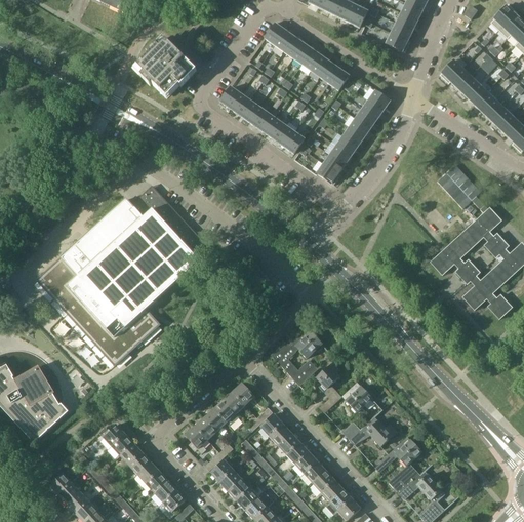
[(99,0),(123,11),(128,0),(99,0)]
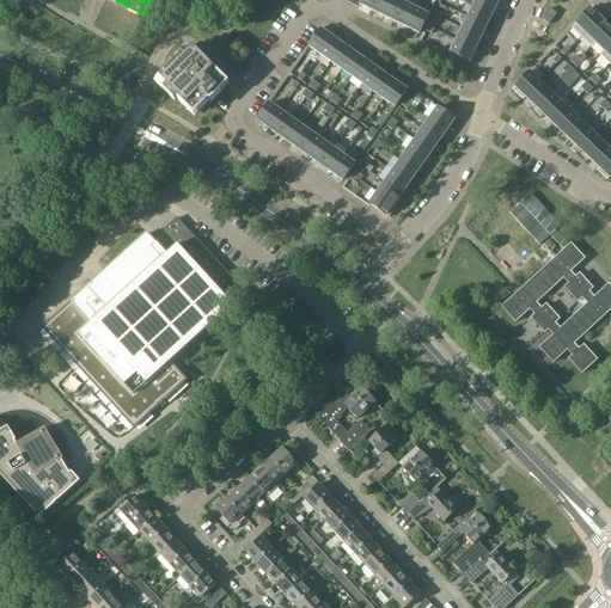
[(383,13),(389,0),(374,0),(371,7),(383,13)]
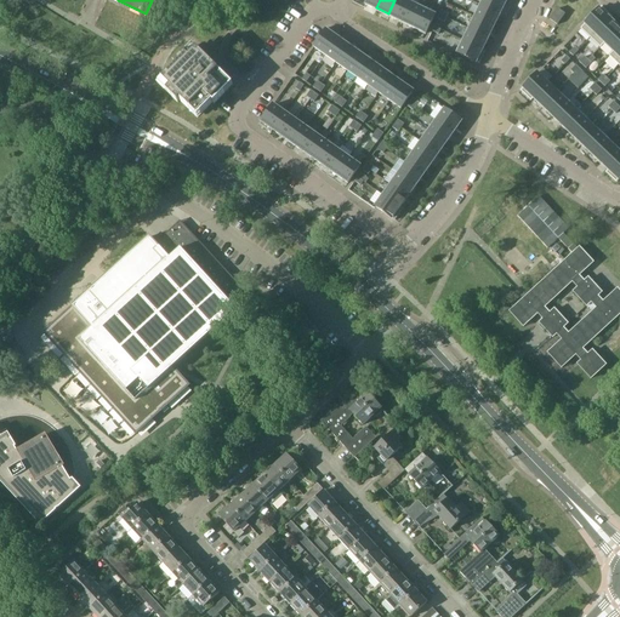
[(400,20),(409,0),(394,0),(388,13),(400,20)]
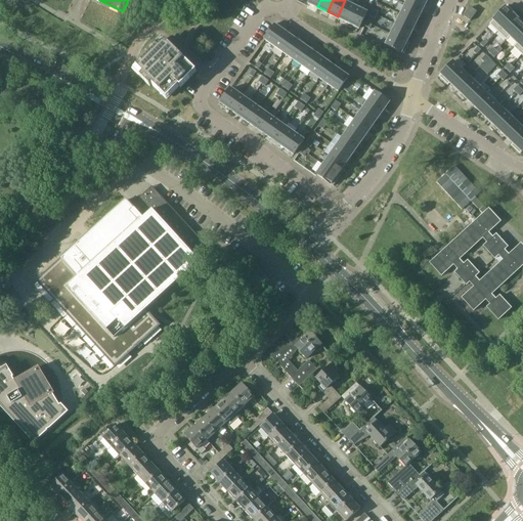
[(347,20),(355,4),(345,0),(338,16),(347,20)]
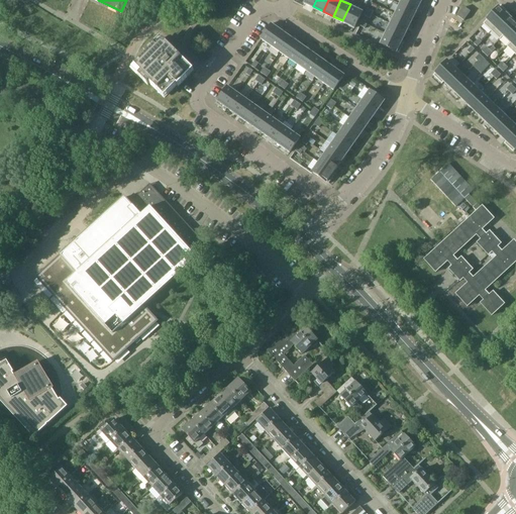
[(415,9),(420,0),(399,0),(399,2),(415,9)]
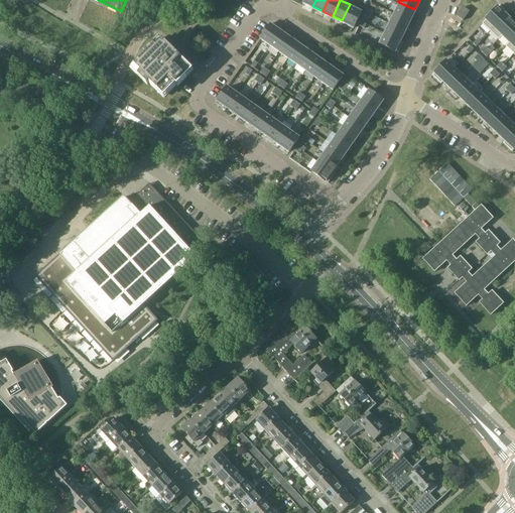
[(409,19),(414,9),(398,2),(393,11),(409,19)]
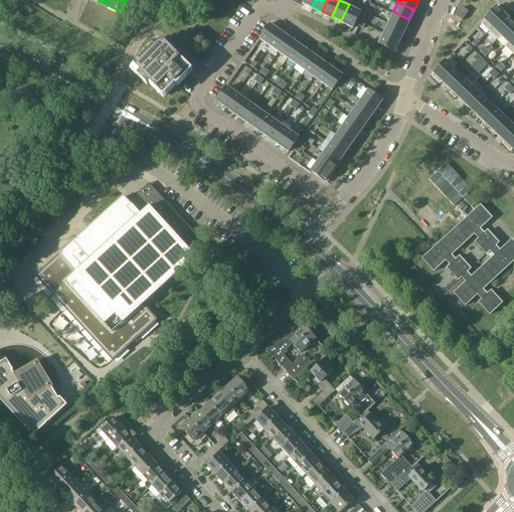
[(498,3),(480,21),(489,29),(504,12),(505,13),(506,11),(498,3)]
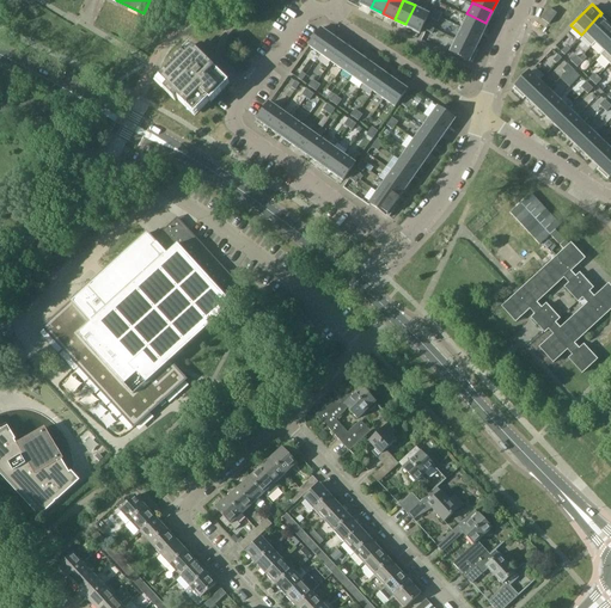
[(427,11),(415,5),(405,24),(417,30),(427,11)]
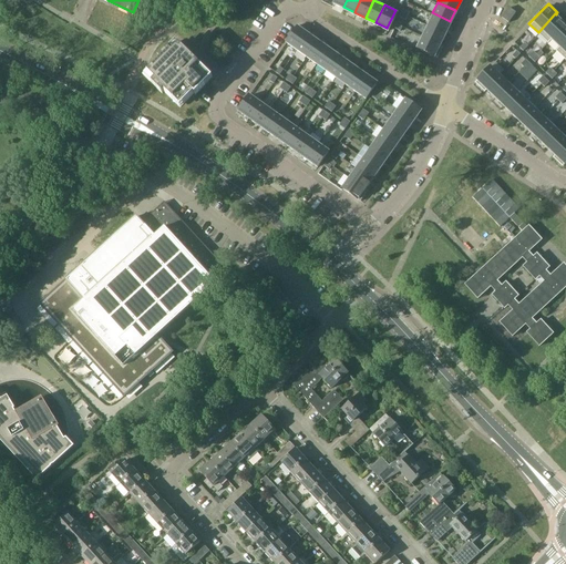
[(508,4),(501,14),(507,20),(515,10),(508,4)]
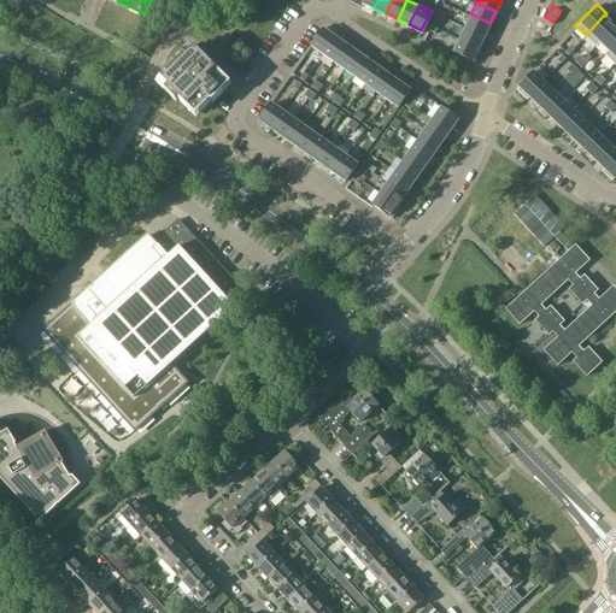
[(484,35),(490,23),(470,13),(464,25),(484,35)]
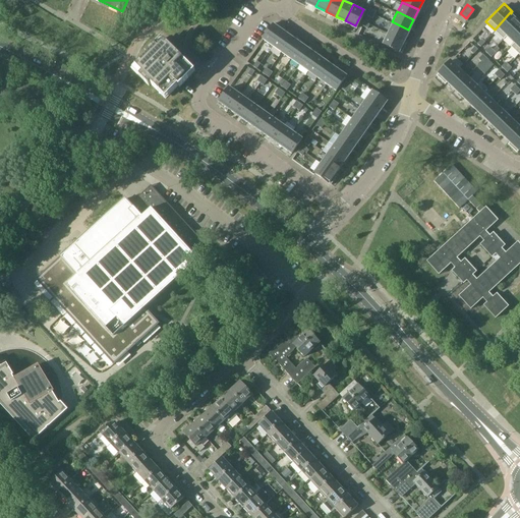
[(510,12),(495,30),(503,37),(506,34),(518,20),(511,13),(510,12)]
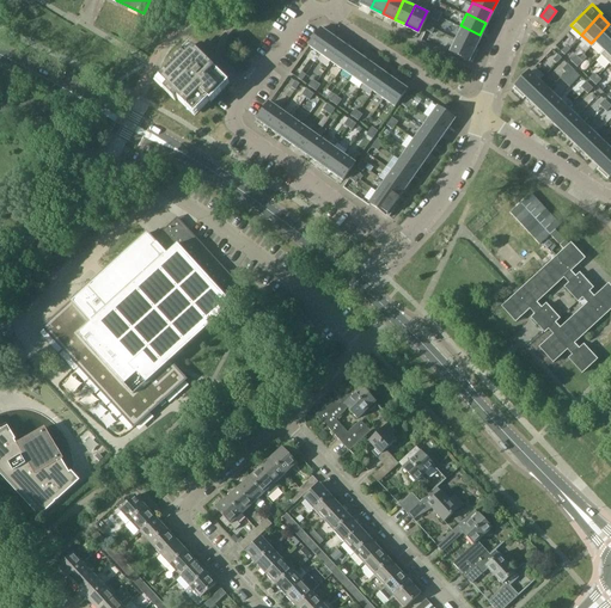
[(331,34),(333,35),(334,32),(322,24),(309,43),(319,51),(331,34)]
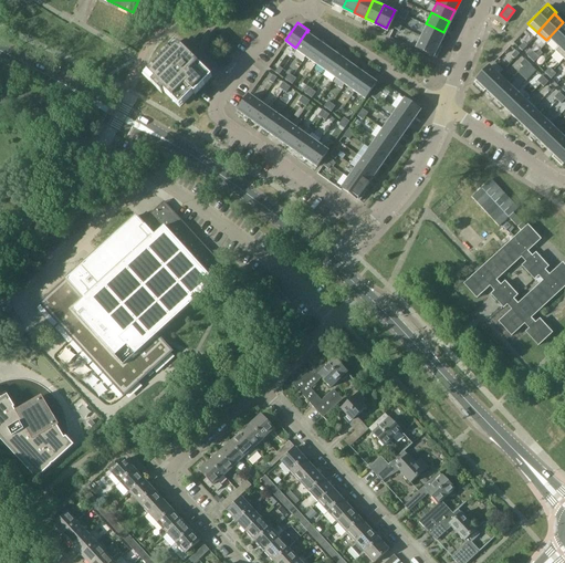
[(564,23),(563,22),(550,37),(557,44),(564,37),(564,23)]
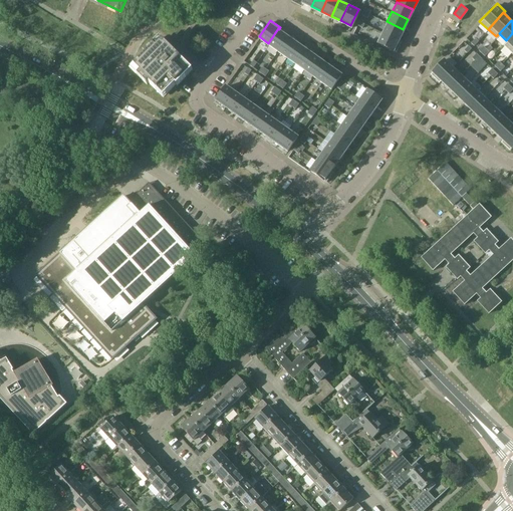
[(399,38),(403,29),(387,21),(382,31),(399,39),(399,38)]
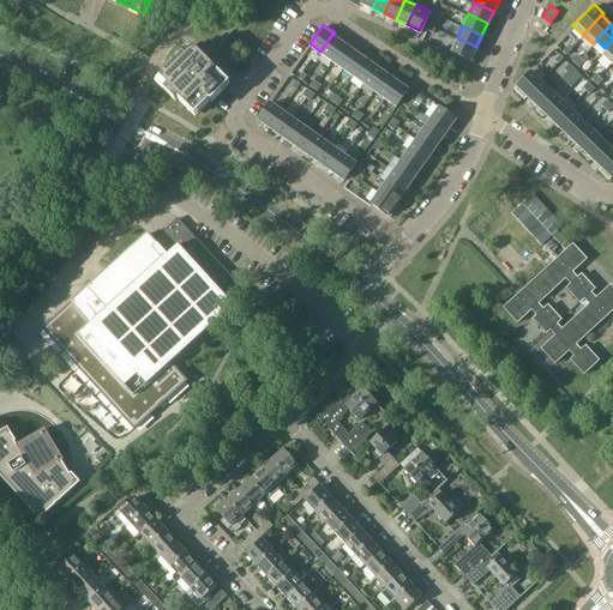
[(331,59),(343,42),(334,35),(332,34),(320,52),(331,59)]
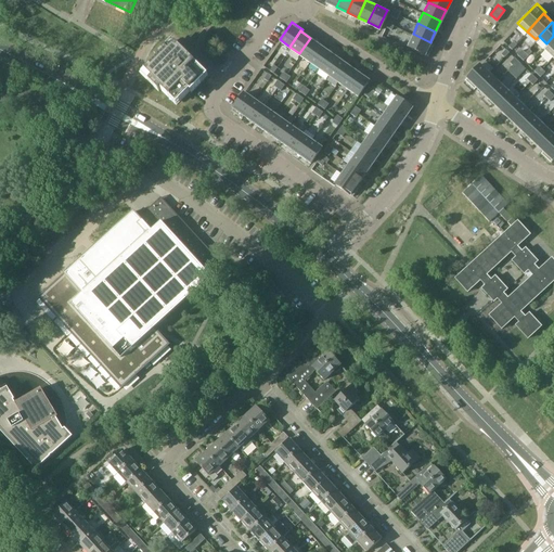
[(433,42),(430,41),(430,42),(413,34),(408,45),(427,54),(433,42)]
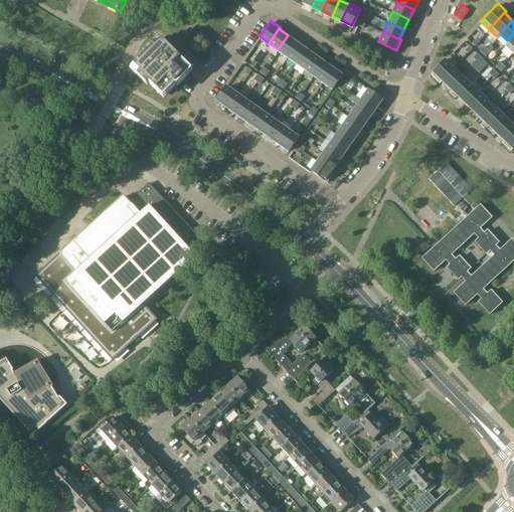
[(507,40),(504,43),(512,51),(513,48),(513,33),(507,40)]
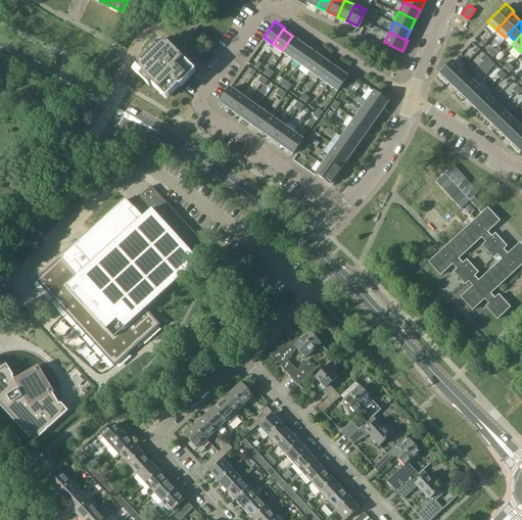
[(146,51),(147,53),(133,67),(148,84),(150,82),(158,89),(161,86),(169,93),(181,80),(183,82),(188,76),(185,73),(192,65),(161,36),(146,51)]
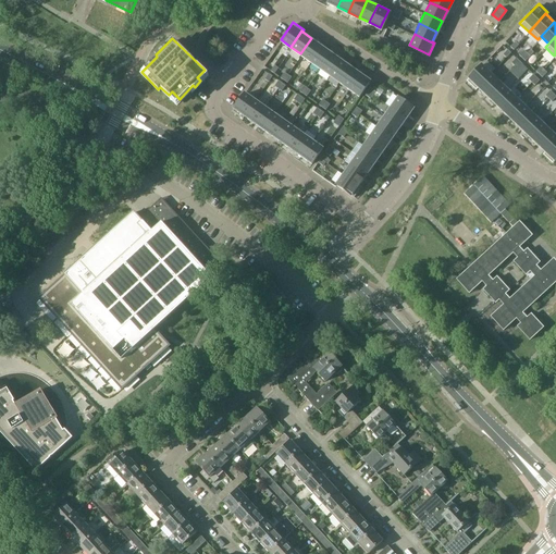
[(310,60),(321,45),(311,38),(300,53),(310,60)]
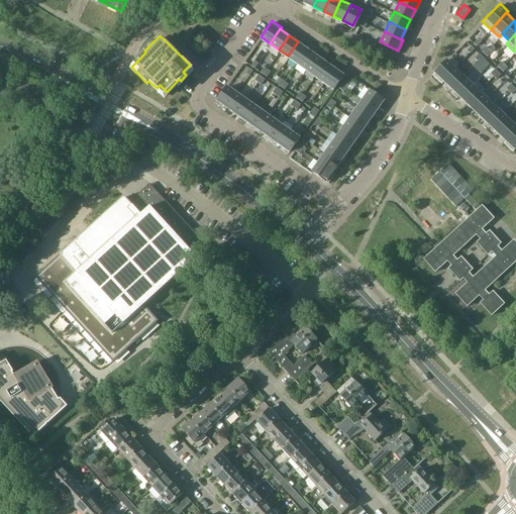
[(296,63),(307,47),(298,41),(288,56),(296,63)]
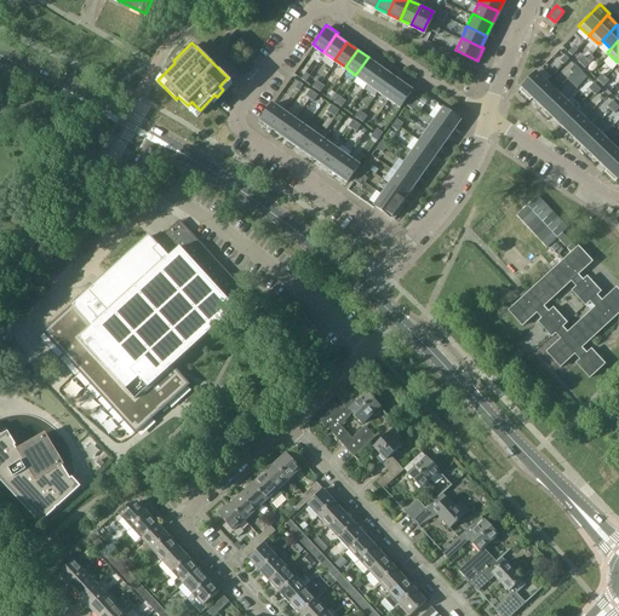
[(366,82),(379,64),(368,57),(355,75),(366,82)]
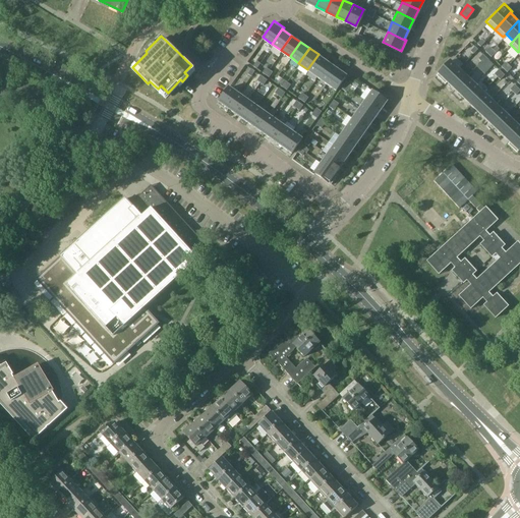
[(316,75),(327,60),(319,54),(307,69),(316,75)]
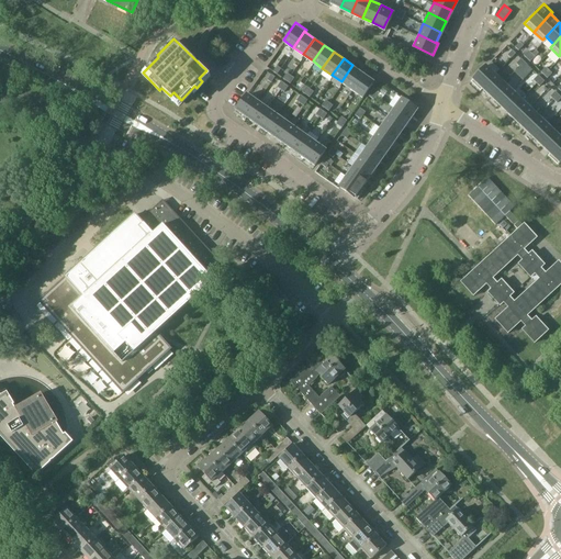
[(485,64),(470,79),(480,88),(481,87),(481,86),(494,71),(485,64)]
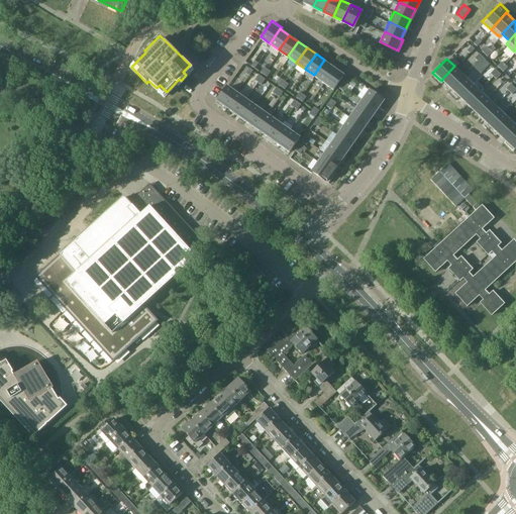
[(323,81),(333,67),(324,60),(314,75),(323,81)]
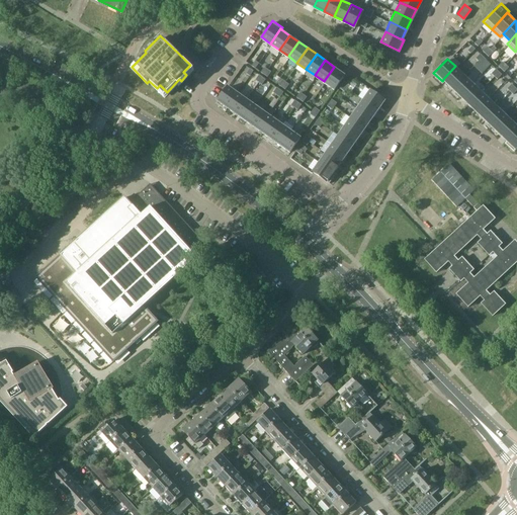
[(455,66),(443,79),(443,80),(451,87),(463,74),(455,66)]
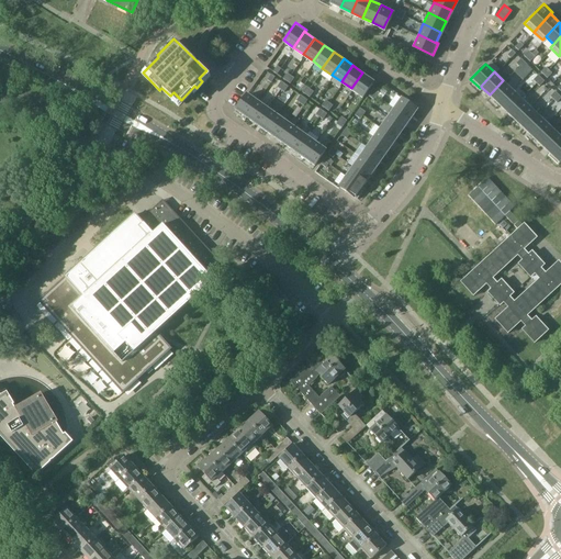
[(361,96),(372,79),(362,73),(351,88),(361,96)]
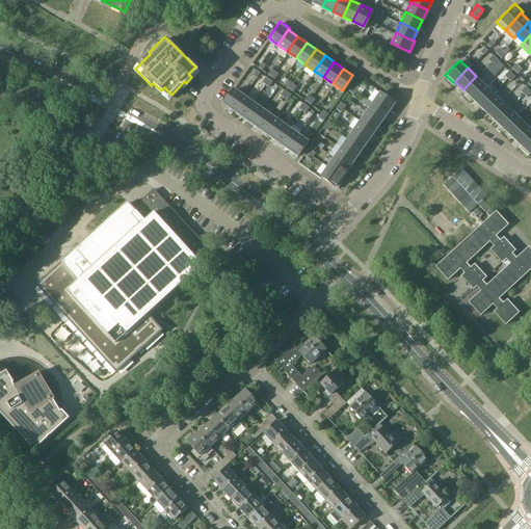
[(476,76),(463,89),(472,97),(484,83),(476,76)]
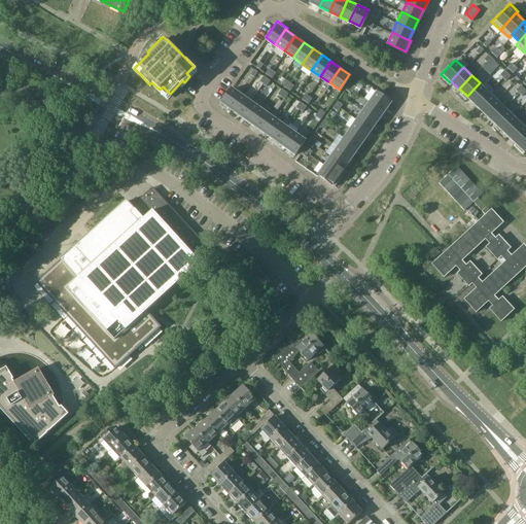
[(480,82),(467,96),(475,104),(488,91),(480,82)]
